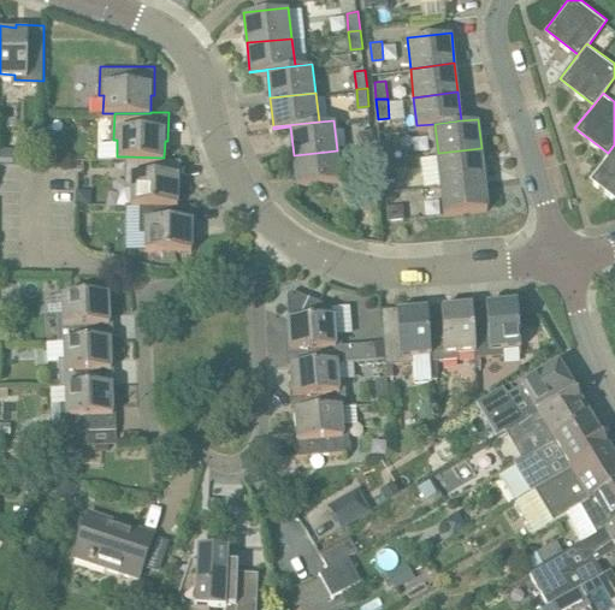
[(362,146),(373,146),(371,128),(360,129),(362,146)]
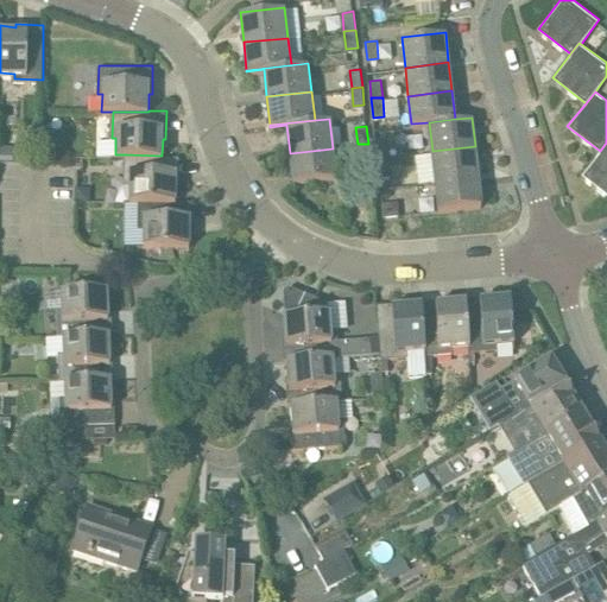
[(378,157),(390,156),(387,139),(377,140),(378,157)]
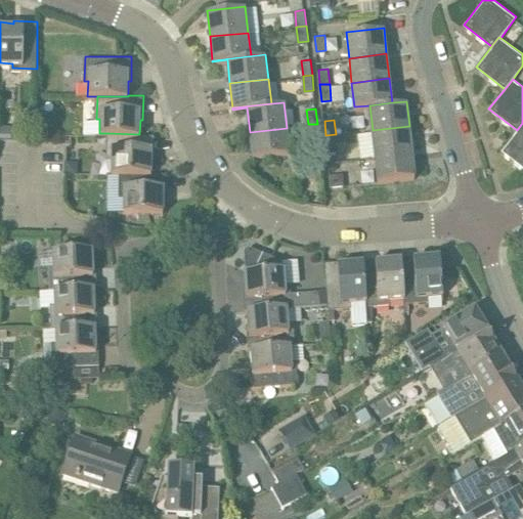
[(1,123),(1,133),(12,133),(12,123),(1,123)]
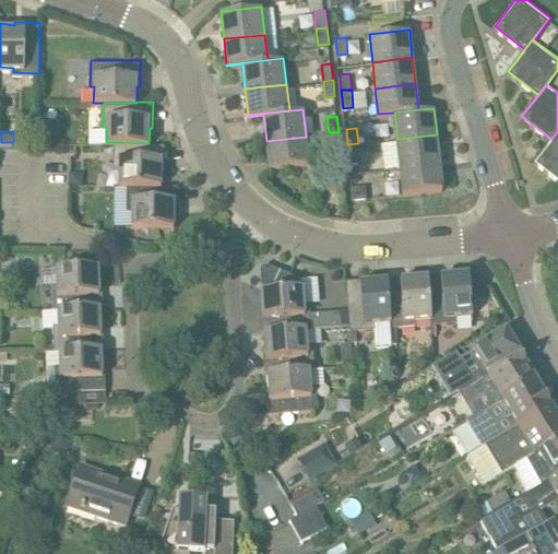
[(557,131),(551,139),(535,161),(557,177),(557,131)]
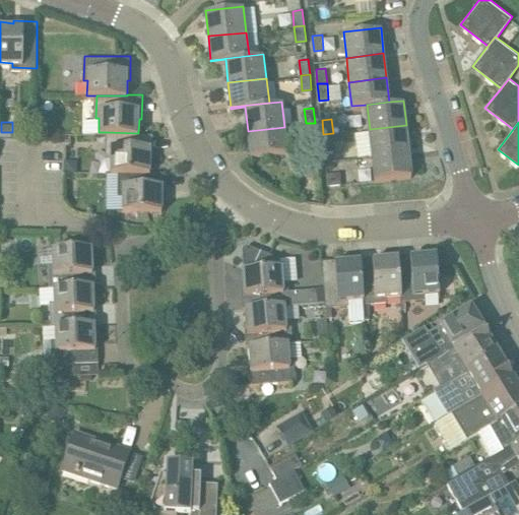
[(315,123),(306,123),(307,139),(317,138),(315,123)]
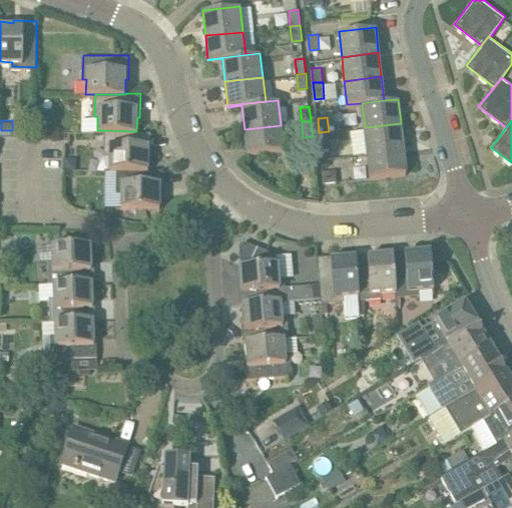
[(368,151),(403,146),(401,123),(365,127),(368,151)]
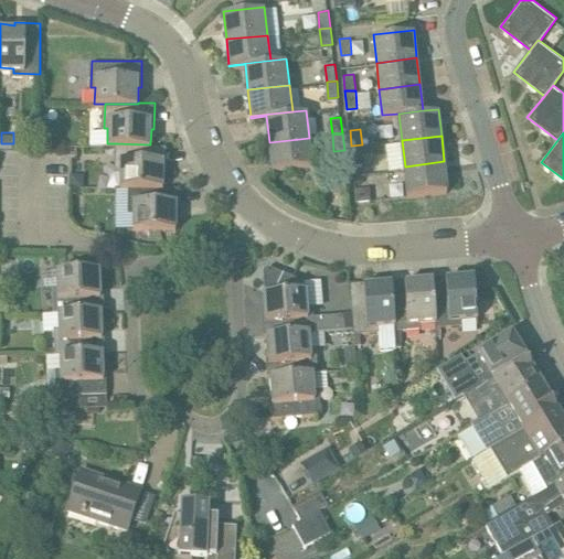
[(49,147),(56,147),(56,138),(43,138),(43,147),(49,147)]
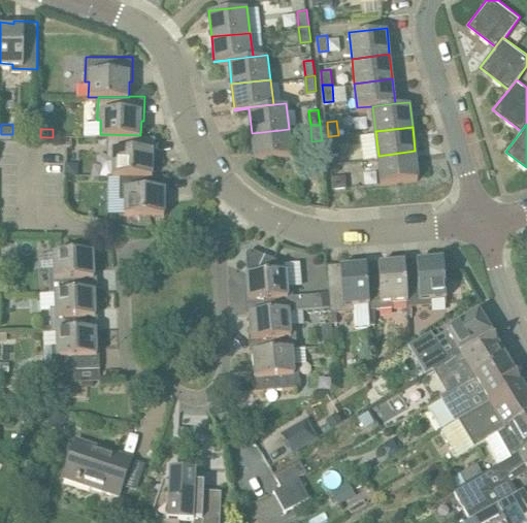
[(289,129),(252,133),(254,158),(292,154),(289,129)]
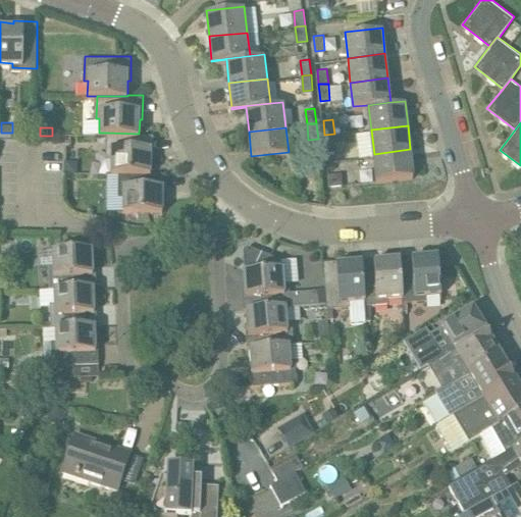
[(151,172),(151,171),(151,157),(154,158),(154,134),(139,133),(139,134),(108,133),(107,157),(111,157),(111,172),(119,172),(151,172)]
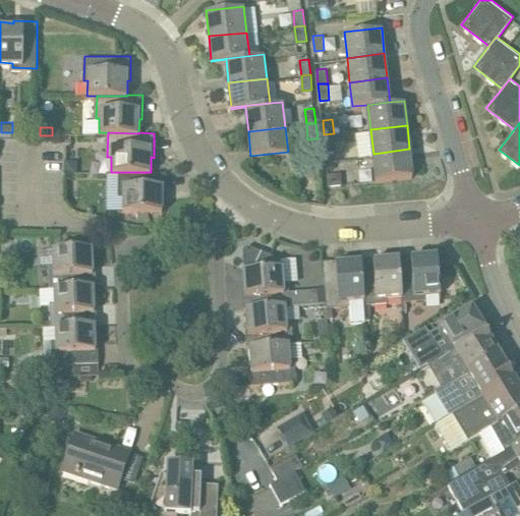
[(334,133),(324,134),(326,151),(335,150),(334,133)]
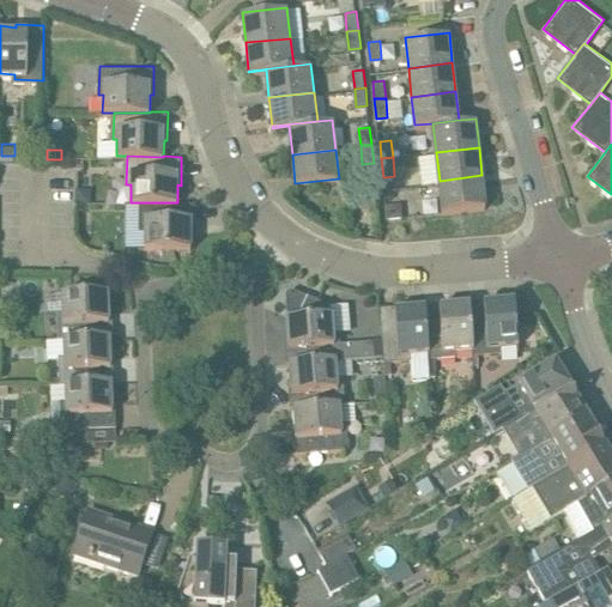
[(482,175),(440,181),(443,211),(485,206),(482,175)]
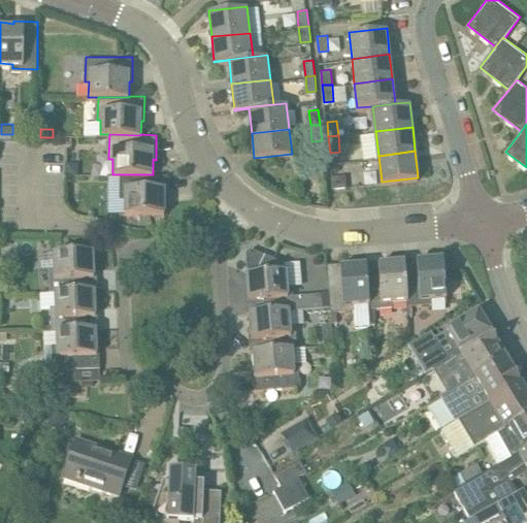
[(66,160),(66,173),(78,173),(78,160),(66,160)]
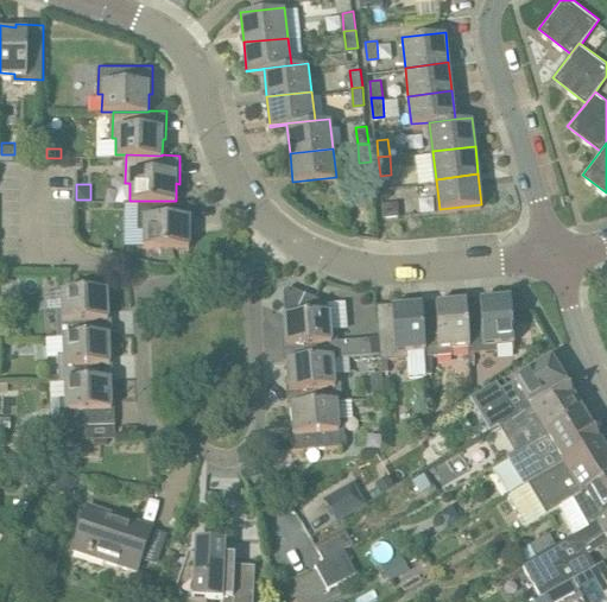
[(176,201),(139,201),(138,227),(144,227),(143,245),(190,246),(190,228),(194,228),(194,200),(176,200),(176,201)]
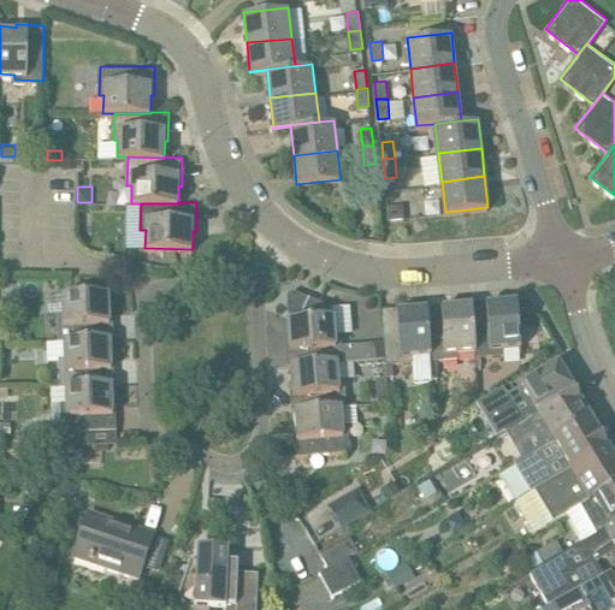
[(390,218),(404,217),(403,202),(388,203),(390,218)]
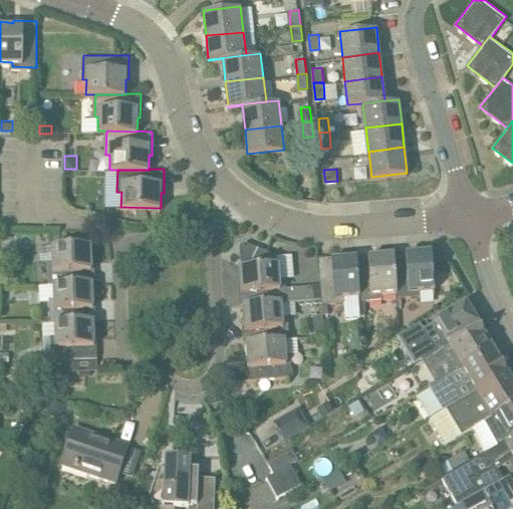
[(282,299),(282,300),(314,297),(312,283),(285,286),(284,276),(279,277),(277,262),(276,262),(276,253),(245,241),(243,241),(240,243),(239,245),(241,265),(240,265),(241,281),(238,281),(240,303),(243,303),(282,299)]
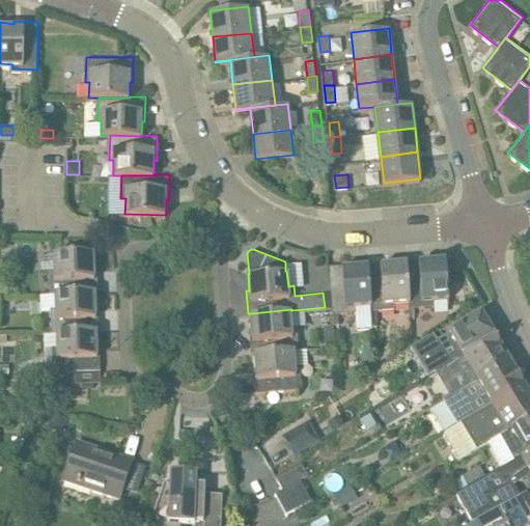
[(55,292),(95,289),(95,288),(99,288),(98,266),(94,266),(93,251),(53,252),(54,267),(50,268),(51,291),(54,291),(54,293),(55,293),(55,292)]
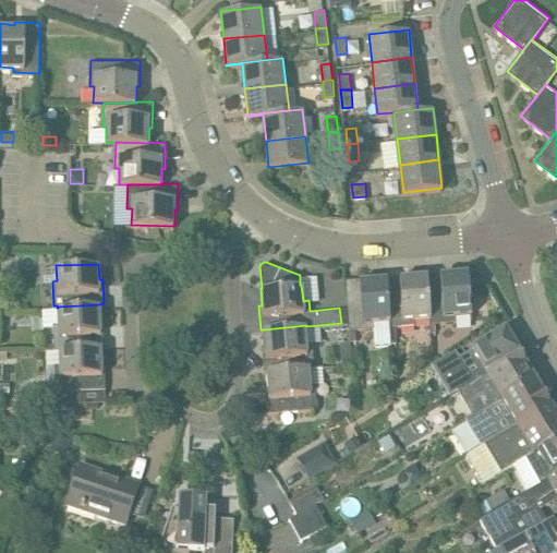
[(431,315),(433,331),(437,331),(436,321),(456,320),(456,313),(472,312),(470,271),(452,272),(452,271),(427,273),(427,275),(428,275),(432,314),(431,315)]
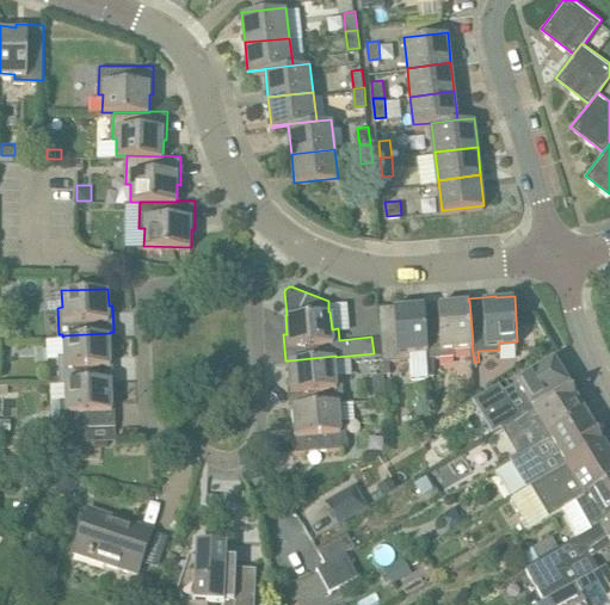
[(469,301),(468,301),(451,302),(451,300),(424,301),(429,349),(430,355),(431,372),(435,372),(433,355),(456,353),(455,347),(472,346),(473,362),(474,362),(472,345),(473,344),(469,301)]
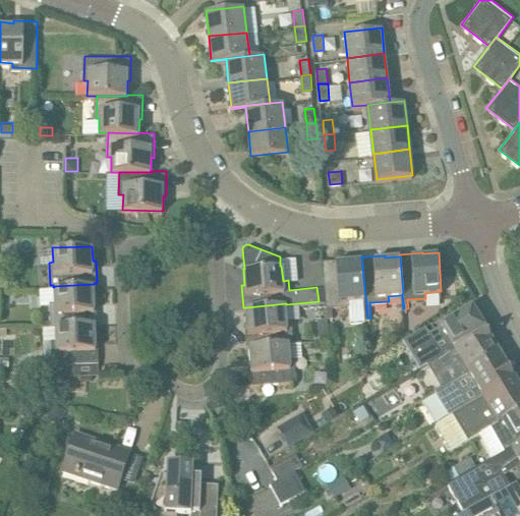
[(351,319),(367,318),(366,302),(365,297),(361,256),(361,259),(347,260),(347,258),(323,260),(327,305),(350,303),(351,319)]
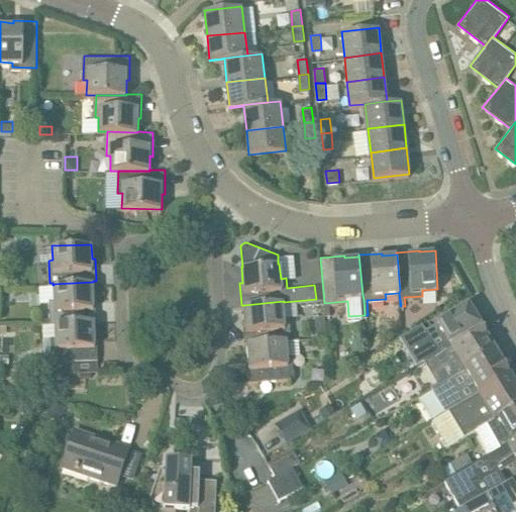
[(56,321),(94,320),(94,319),(97,319),(96,296),(93,296),(93,282),(54,284),(54,285),(53,285),(54,299),(49,299),(50,320),(55,320),(55,322),(56,322),(56,321)]
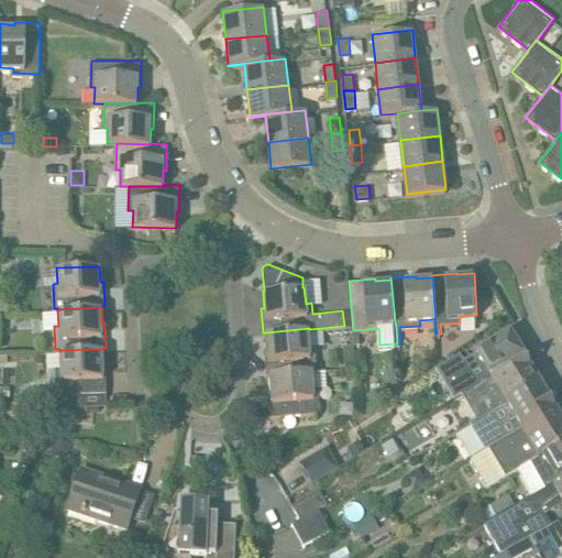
[(310,345),(309,329),(309,328),(266,332),(267,348),(264,348),(266,374),(270,373),(312,369),(312,370),(318,370),(316,345),(310,345)]
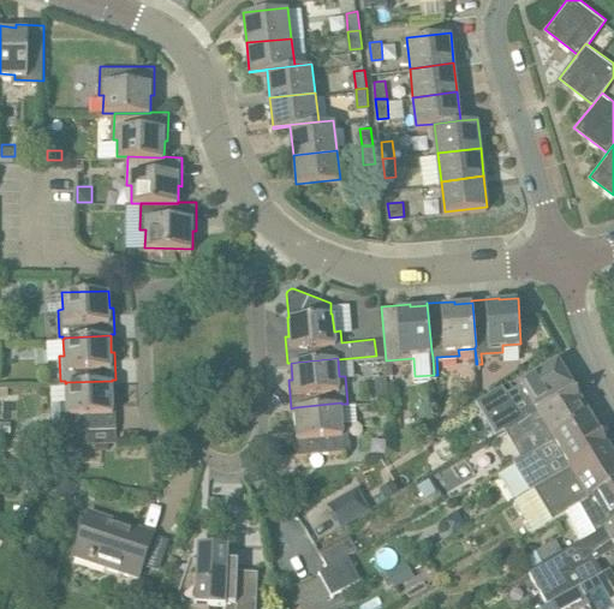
[(495,431),(505,425),(573,387),(558,360),(519,382),(508,387),(505,382),(476,399),(495,431)]
